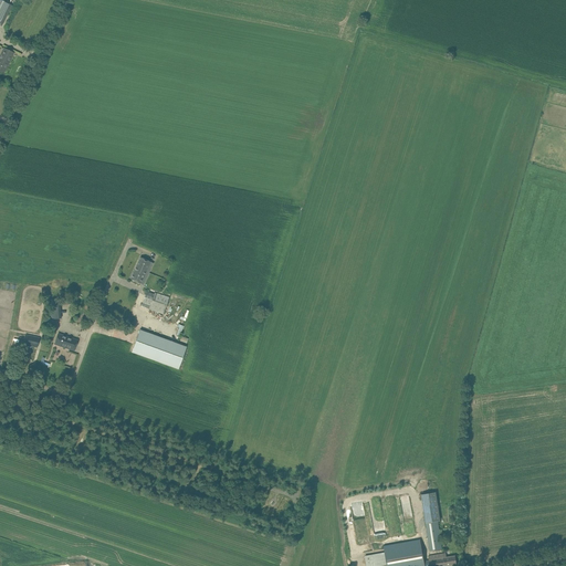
[(0,0),(0,25),(2,27),(12,6),(0,0)]
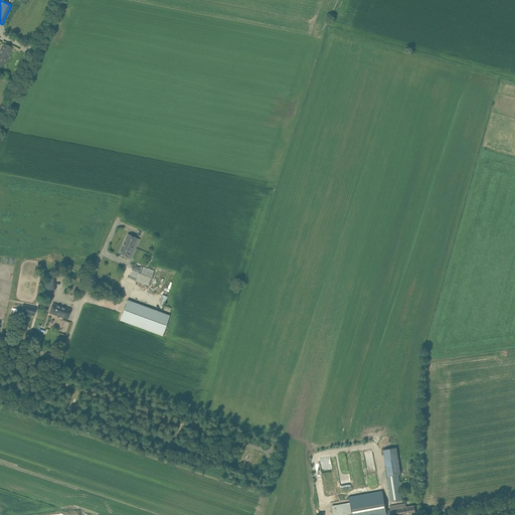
[(3,44),(0,50),(0,63),(3,65),(7,59),(6,58),(11,48),(3,44)]
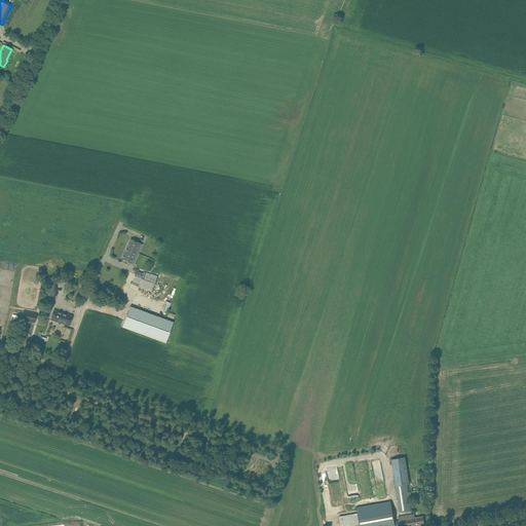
[(130,239),(125,250),(136,254),(136,253),(139,254),(140,251),(138,250),(140,243),(130,239)]
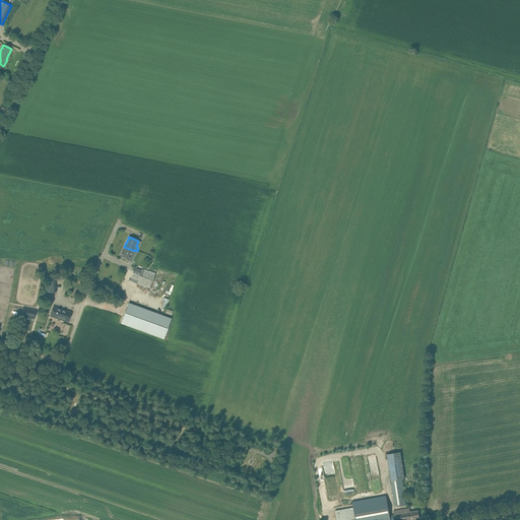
[(134,251),(124,247),(120,257),(129,261),(134,251)]
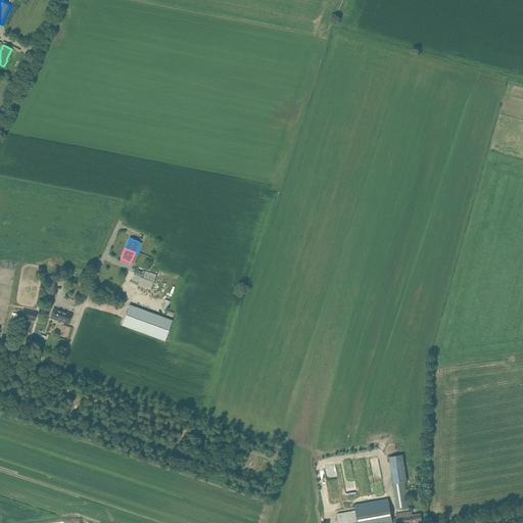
[(135,269),(131,283),(151,290),(156,275),(142,270),(142,272),(135,269)]
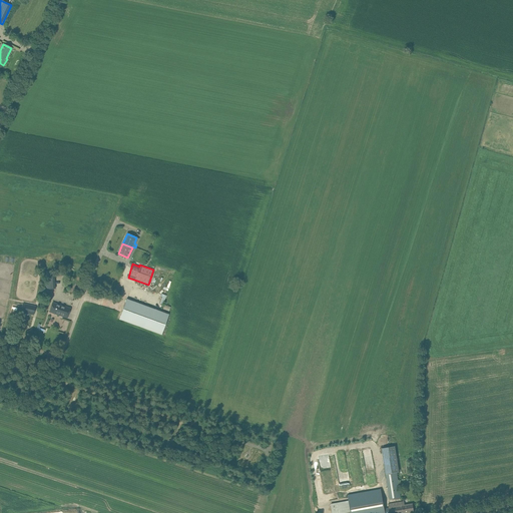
[(47,289),(56,289),(56,273),(47,273),(47,289)]
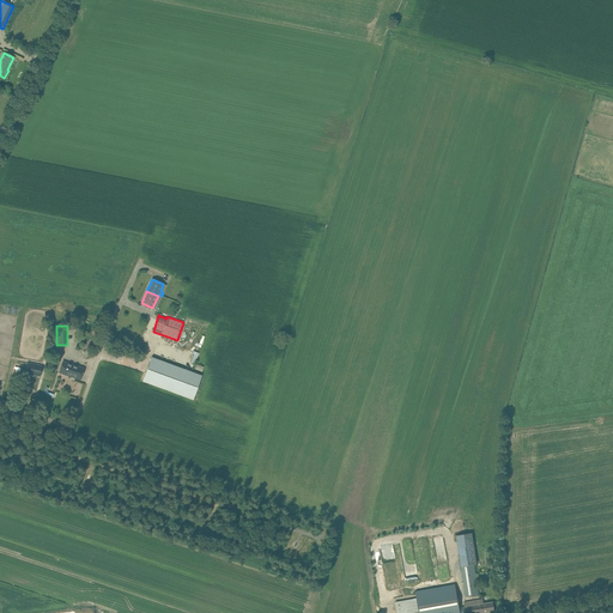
[(196,339),(195,346),(201,347),(205,337),(202,335),(200,340),(196,339)]
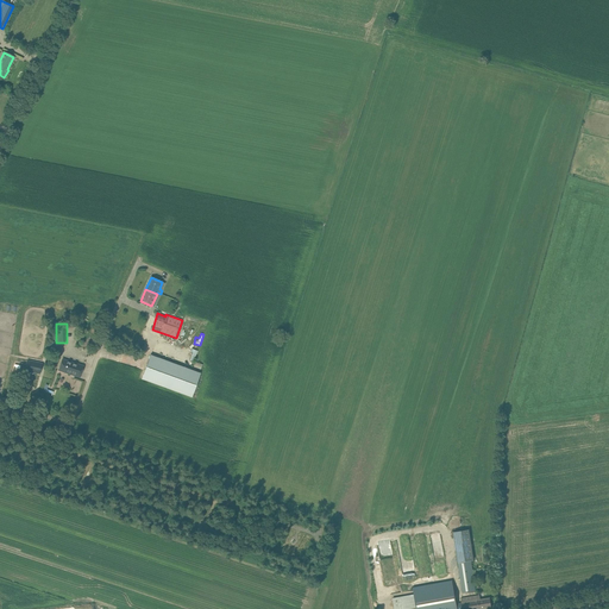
[(142,380),(192,397),(201,374),(150,355),(142,380)]
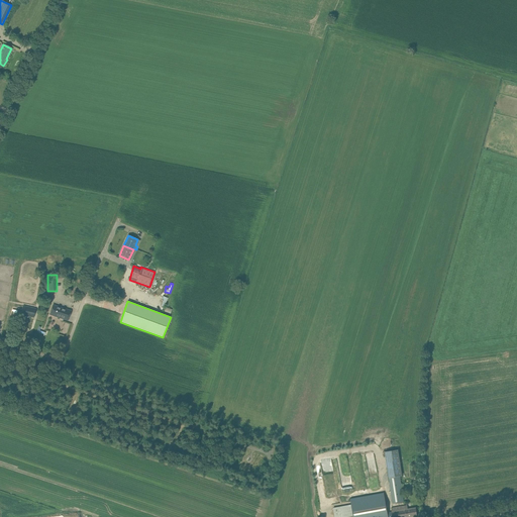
[(22,309),(18,308),(16,313),(21,314),(21,315),(34,318),(36,308),(23,305),(22,309)]
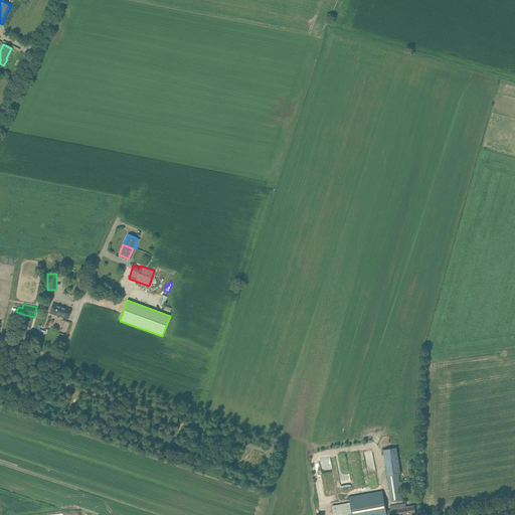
[(49,313),(67,319),(70,310),(52,304),(49,313)]
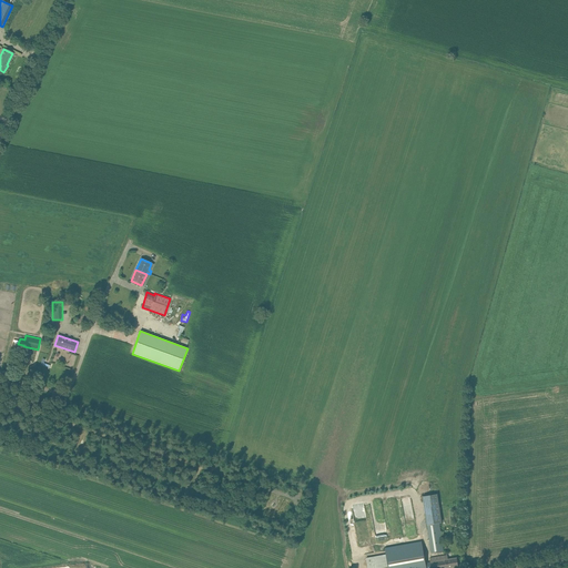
[(34,352),(36,353),(32,356),(36,361),(50,348),(46,343),(34,352)]
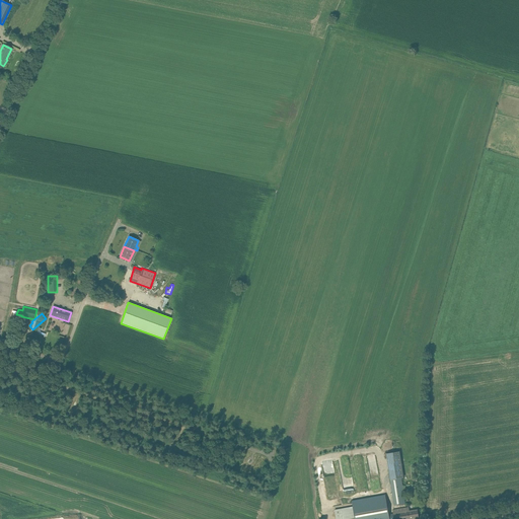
[(405,503),(400,478),(403,477),(399,451),(386,454),(390,479),(394,505),(405,503)]
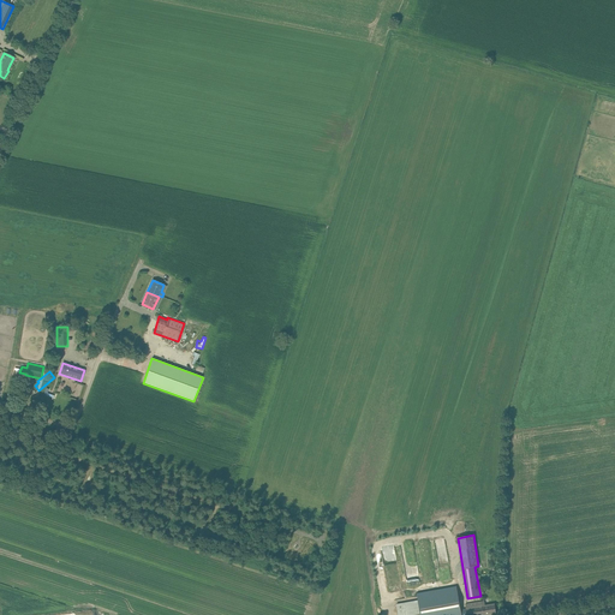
[(466,609),(460,610),(455,586),(417,593),(418,601),(396,604),(398,614),(487,614),(496,614),(494,603),(484,605),(484,601),(466,604),(466,609)]
